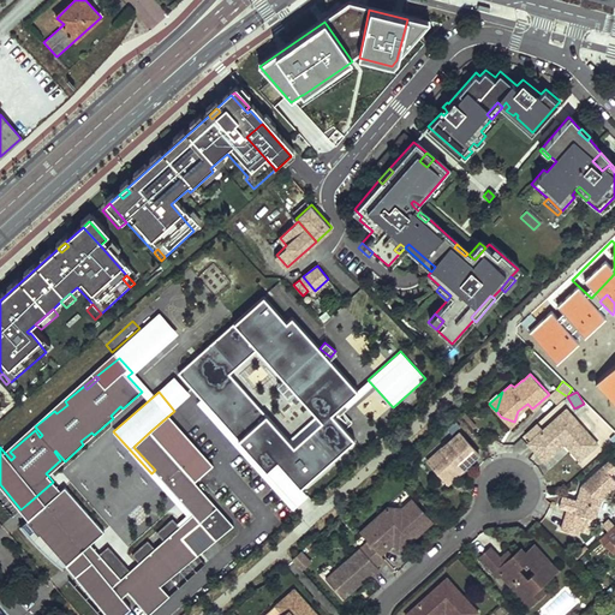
[(65,401),(54,411),(57,413),(67,405),(65,401)]
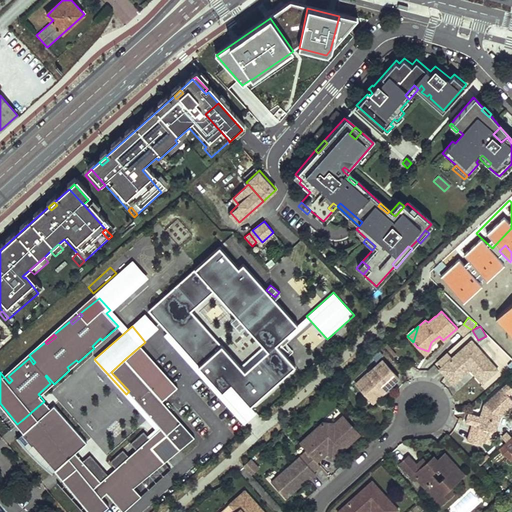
[(92,346),(94,348),(102,340),(100,338),(92,346)]
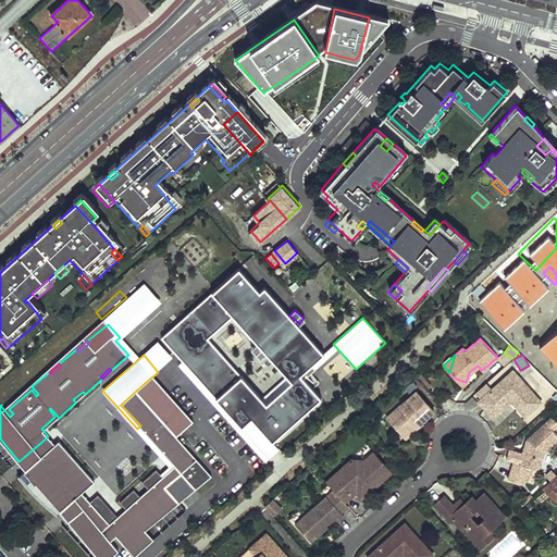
[(541,403),(512,370),(478,401),(492,418),(510,401),(512,399),(525,415),(541,403)]
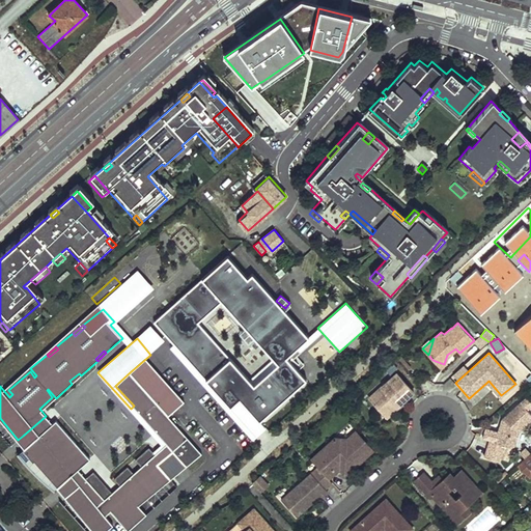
[(30,368),(3,390),(9,397),(12,394),(8,390),(30,371),(34,378),(36,375),(30,368)]
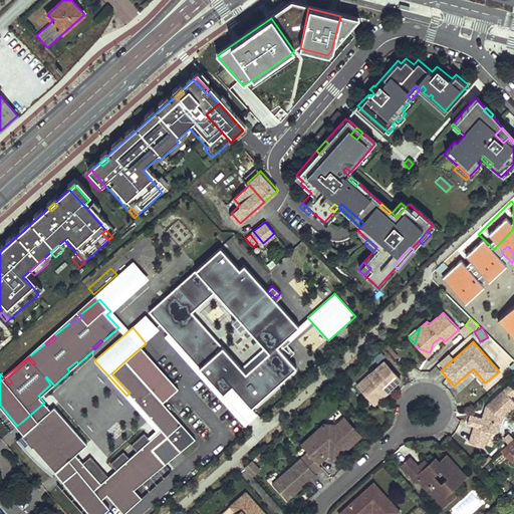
[(109,477),(91,456),(83,463),(68,476),(62,481),(89,513),(104,513),(112,510),(104,501),(109,497),(123,513),(127,513),(145,500),(137,492),(167,465),(154,450),(169,438),(182,452),(196,439),(125,360),(111,373),(130,393),(162,430),(151,440),(145,433),(132,445),(138,451),(130,458),(123,451),(110,463),(116,470),(109,477)]
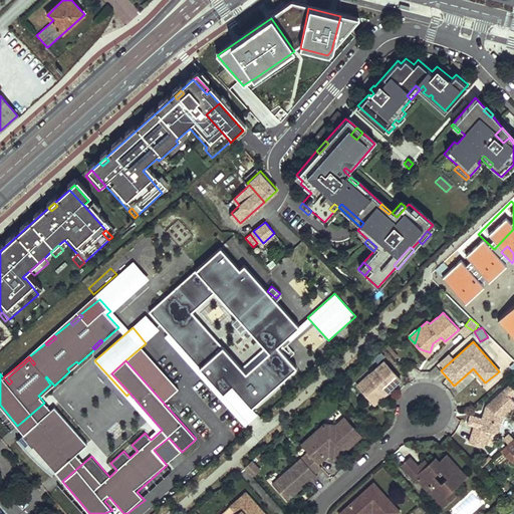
[(401,378),(384,360),(357,384),(372,401),(386,390),(387,392),(401,378)]
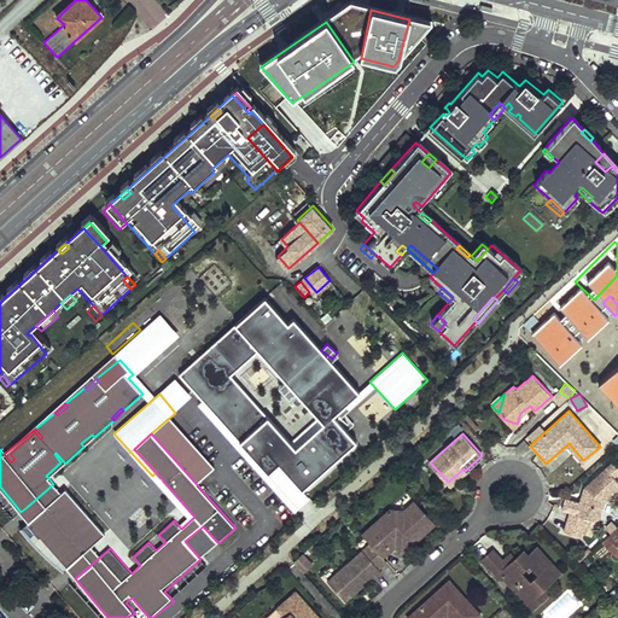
[(81,443),(83,447),(94,437),(92,435),(81,443)]
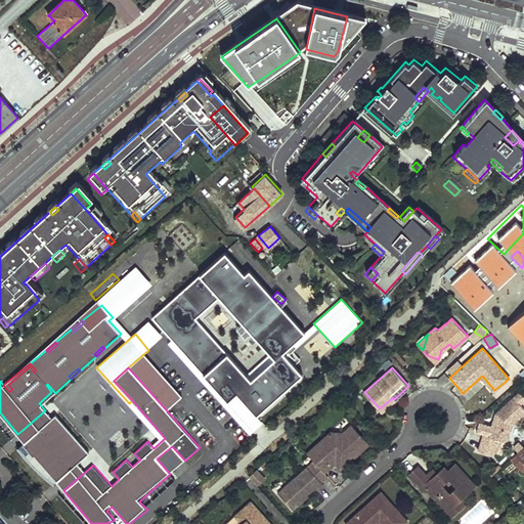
[(482,376),(480,378),(492,392),(494,390),(482,376)]
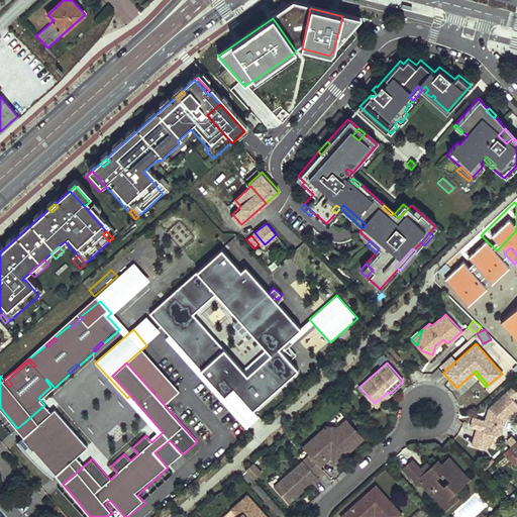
[(38,398),(40,400),(55,388),(46,379),(45,380),(50,387),(38,398)]
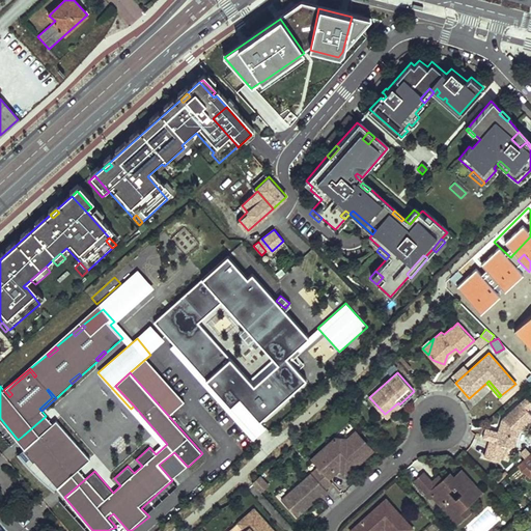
[(520,430),(530,420),(530,414),(520,401),(501,418),(500,423),(502,423),(500,427),(498,427),(497,431),(493,441),(488,439),(482,455),(496,460),(498,457),(506,460),(510,448),(514,445),(520,430)]
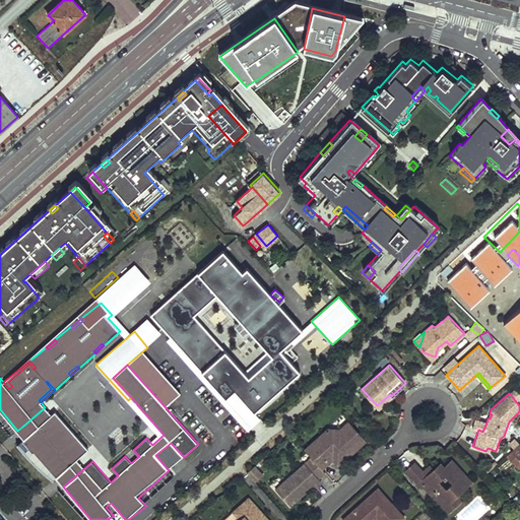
[(377,405),(379,407),(391,396),(390,394),(377,405)]
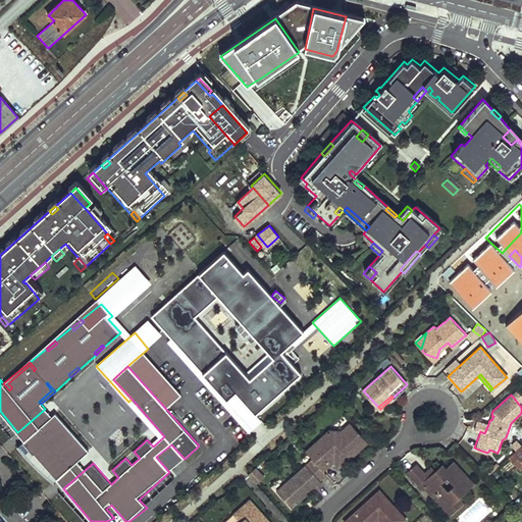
[(29,436),(18,446),(27,456),(32,462),(39,469),(45,475),(54,482),(63,475),(76,461),(89,451),(56,413),(44,422),(29,436)]
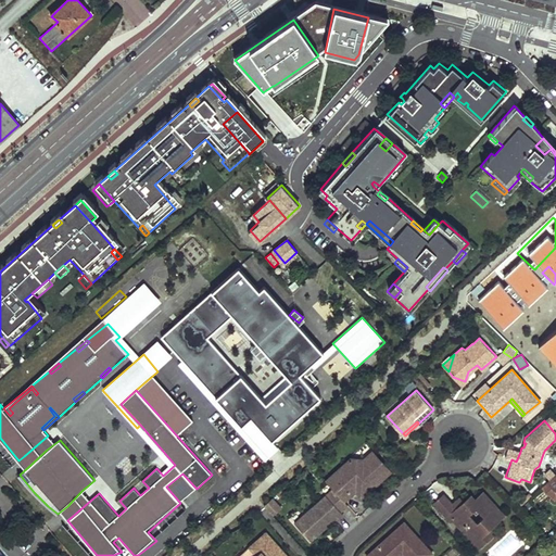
[(27,460),(30,465),(47,450),(40,442),(24,456),(27,460)]
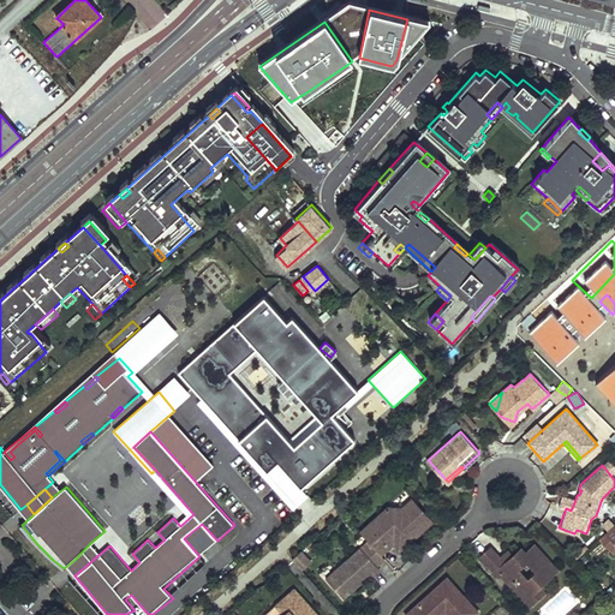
[(405,491),(388,507),(402,508),(412,499),(405,491)]
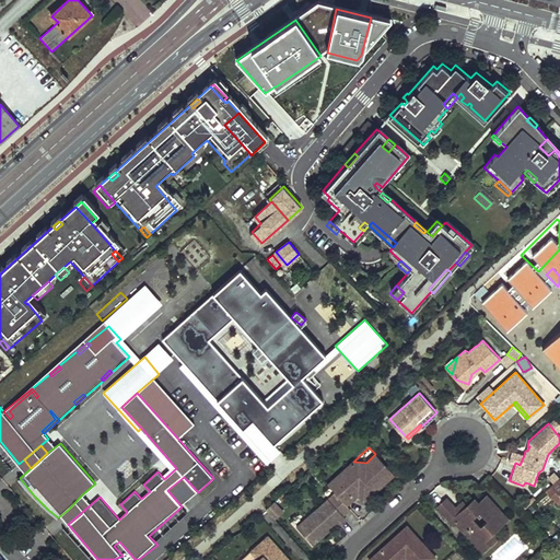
[(524,455),(512,451),(509,461),(515,463),(520,465),(524,455)]
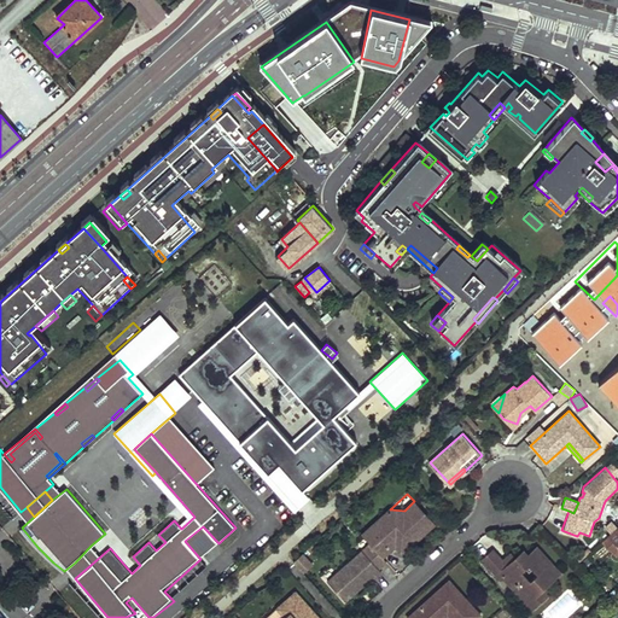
[(369,543),(379,554),(396,538),(401,541),(402,544),(407,549),(435,524),(414,501),(404,511),(390,509),(386,512),(386,529),(378,537),(373,532),(366,538),(369,543)]
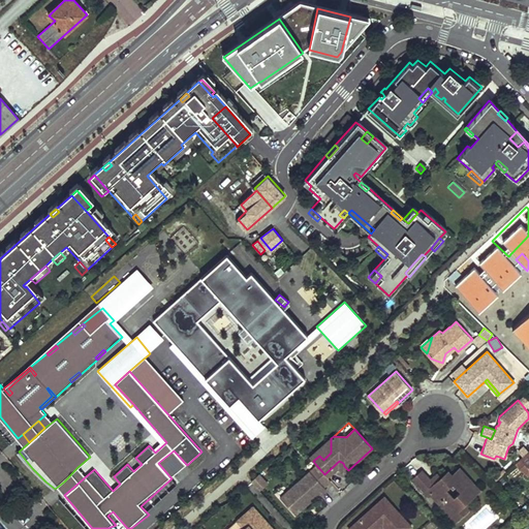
[(331,438),(310,458),(313,461),(319,456),(323,460),(331,453),(331,438)]
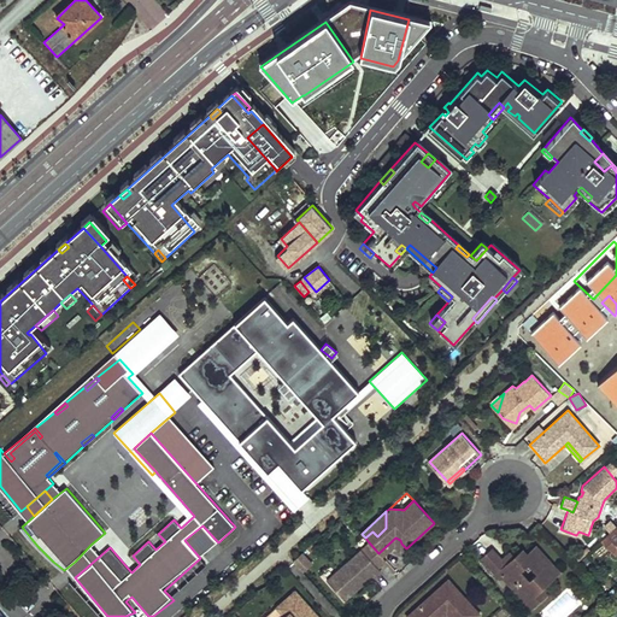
[(616,527),(616,526),(607,535),(601,540),(613,551),(616,546),(616,527)]
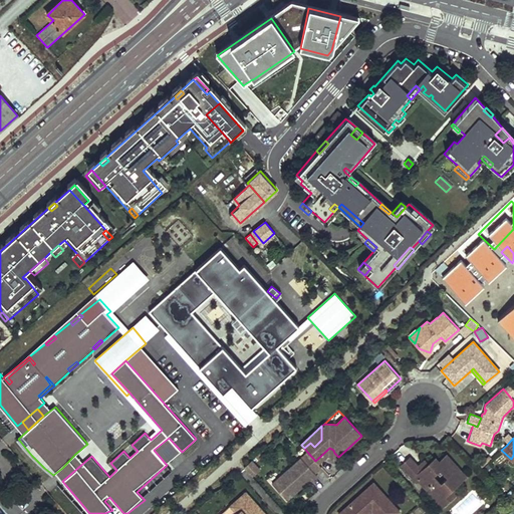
[(315,461),(320,466),(331,456),(334,460),(338,457),(334,453),(333,450),(329,448),(315,461)]
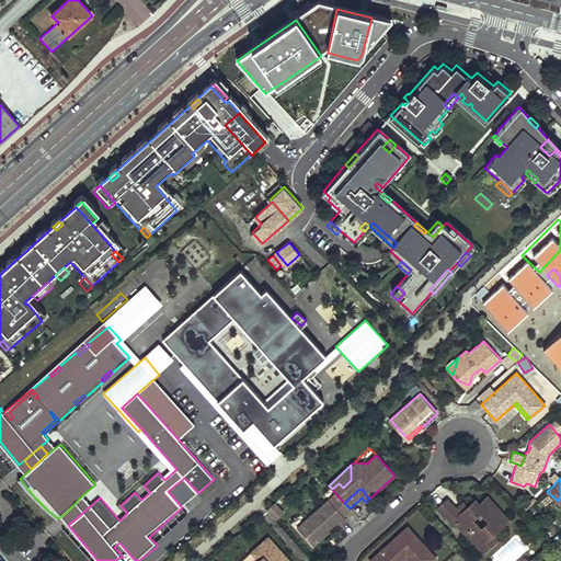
[(344,516),(351,510),(350,508),(344,503),(335,493),(297,528),(313,546),(324,536),(321,531),(323,529),(324,531),(335,522),(338,524),(339,526),(346,518),(344,516)]
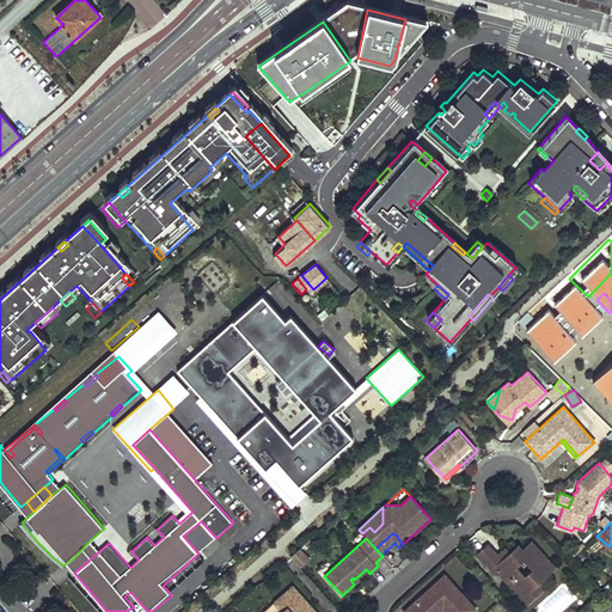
[(78,562),(81,567),(99,551),(90,540),(74,557),(78,562)]
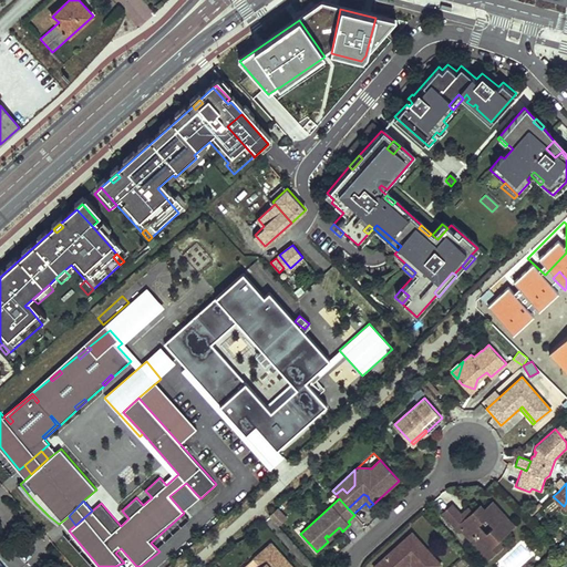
[(463,528),(484,553),(501,538),(515,526),(494,502),(485,509),(481,505),(474,511),(466,518),(462,514),(453,504),(444,512),(456,527),(459,525),(463,528)]
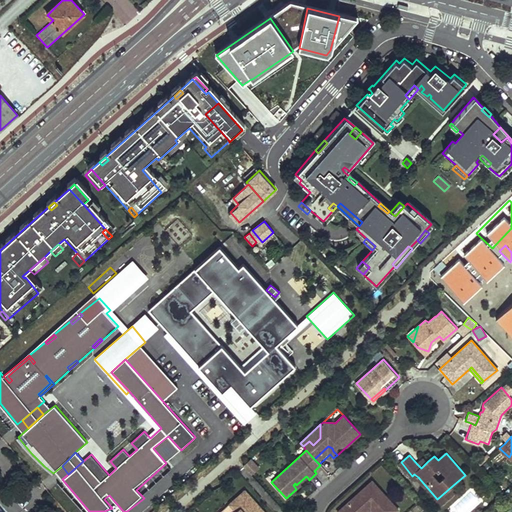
[(260,467),(251,457),(244,464),(253,474),(260,467)]
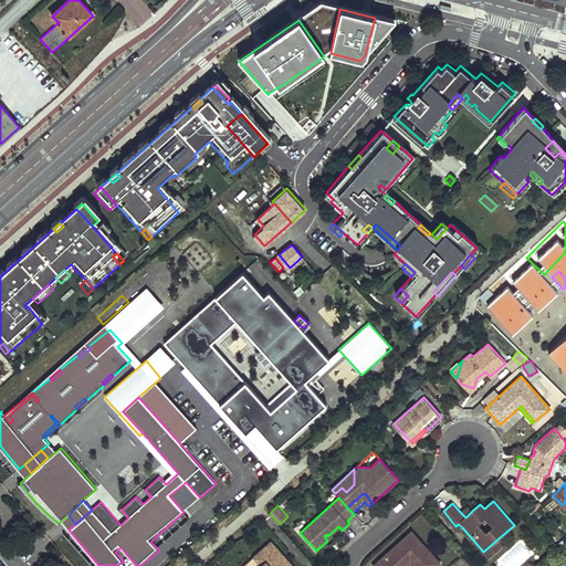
[(470,505),(461,513),(465,517),(473,510),(470,505)]
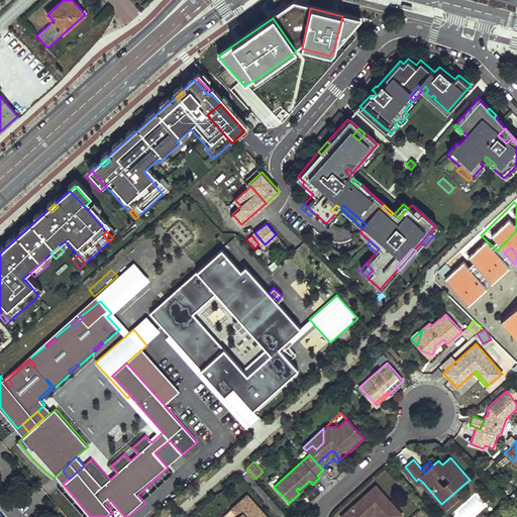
[(296,490),(299,494),(311,483),(309,481),(299,490),(298,488),(296,490)]
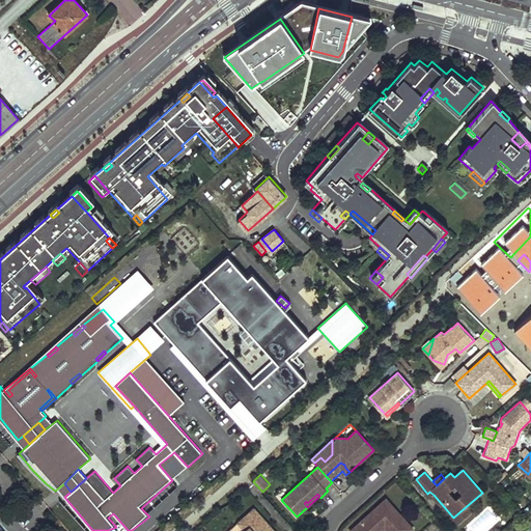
[(391,530),(410,530),(414,528),(386,499),(351,530),(381,530),(385,528),(387,526),(391,530)]
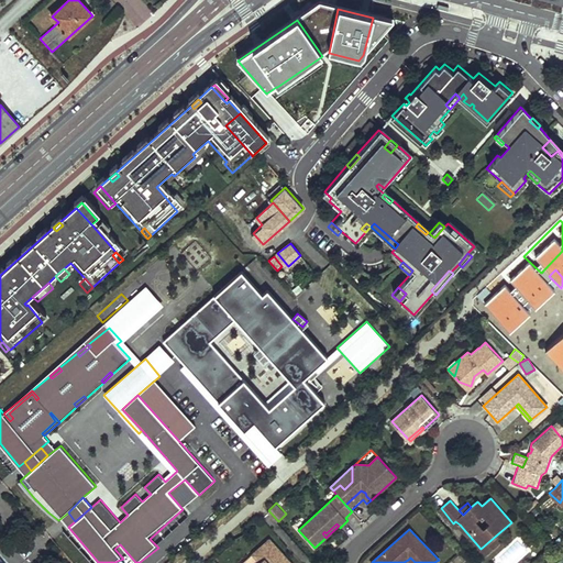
[(481,549),(486,555),(503,541),(497,534),(481,549)]
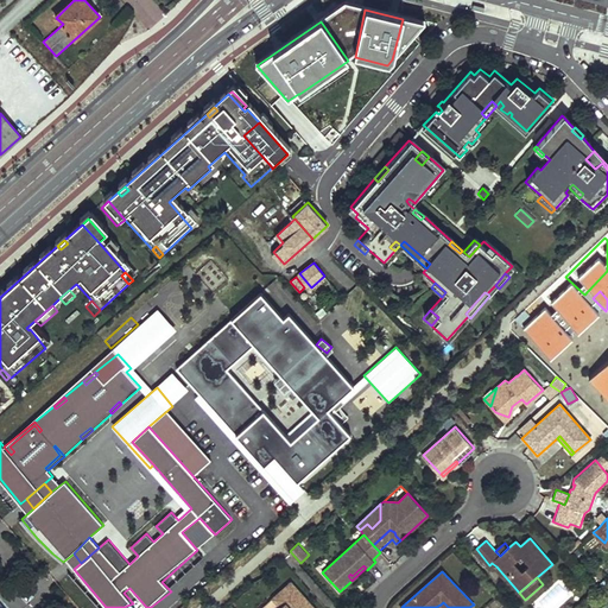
[(314,607),(291,582),(273,599),(280,607),(279,607),(314,607)]
